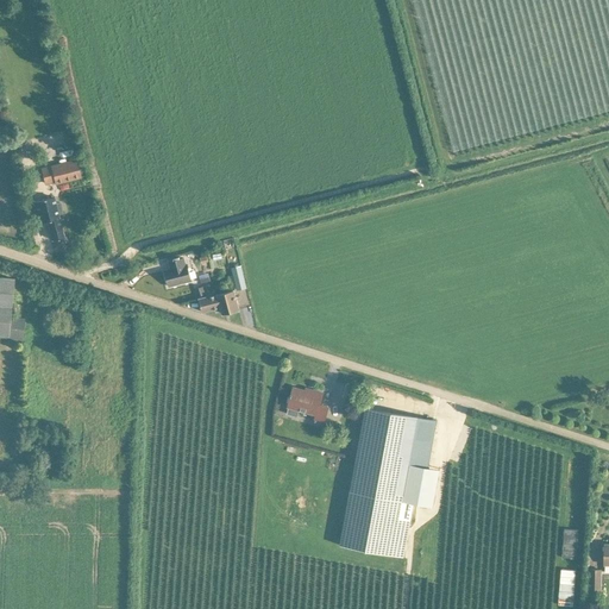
[(41,169),(45,186),(55,182),(55,184),(81,179),(76,159),(50,167),(41,169)]
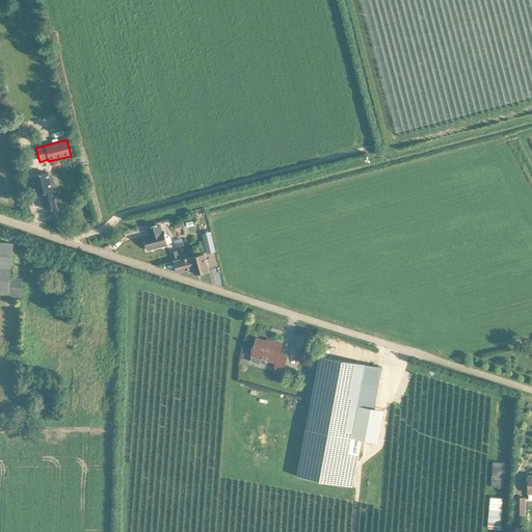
[(47,173),(30,178),(34,194),(41,192),(46,210),(56,207),(51,190),(55,189),(52,179),(49,180),(47,173)]
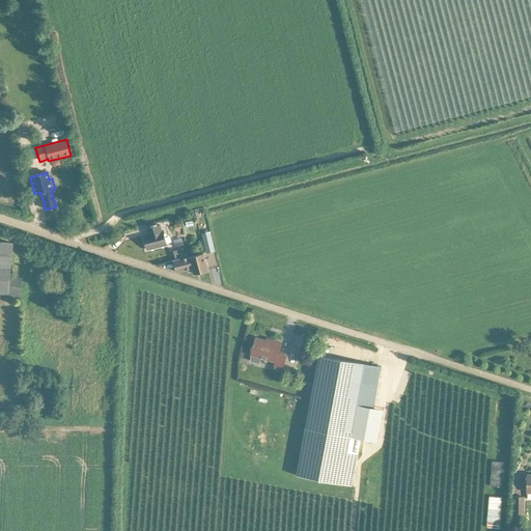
[(149,234),(144,235),(147,250),(167,245),(163,230),(162,231),(160,225),(147,228),(149,234)]
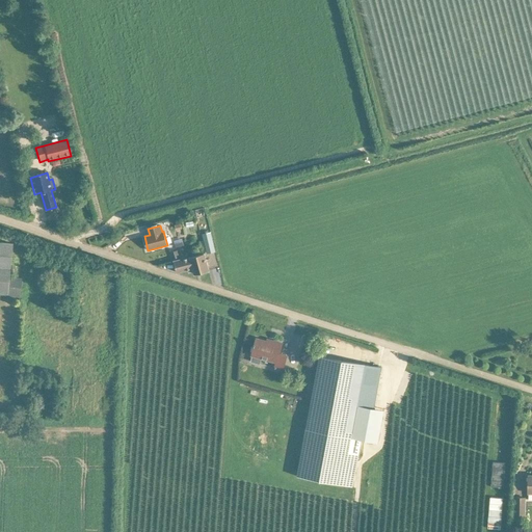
[(212,238),(204,241),(204,243),(206,250),(207,254),(215,251),(215,250),(215,248),(212,238)]
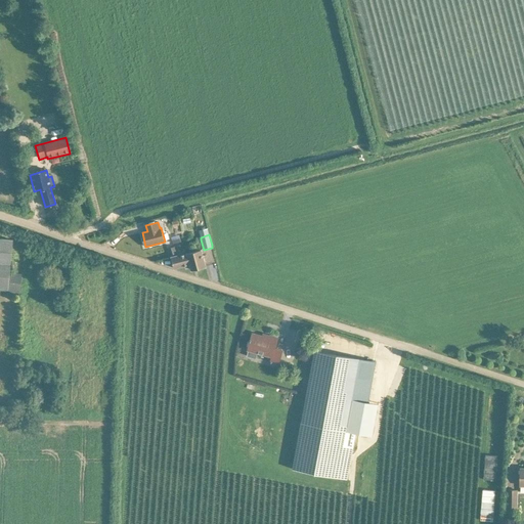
[(0,291),(18,294),(20,274),(8,273),(11,241),(0,238),(0,291)]
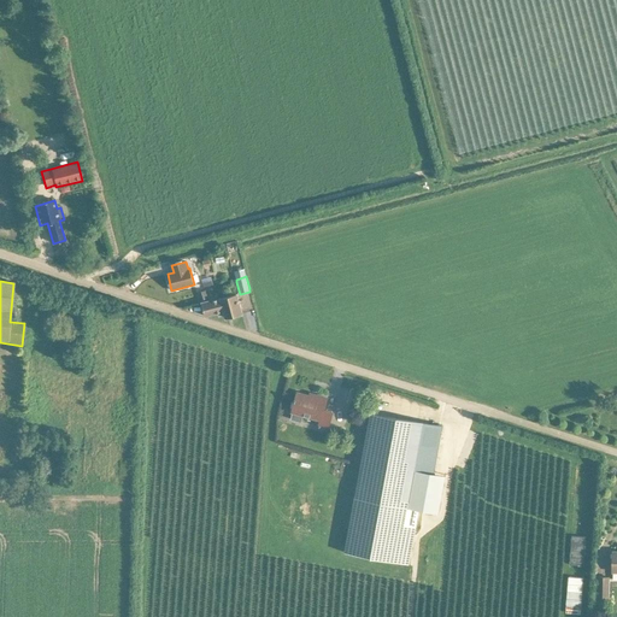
[(199,292),(201,300),(209,298),(206,291),(199,292)]
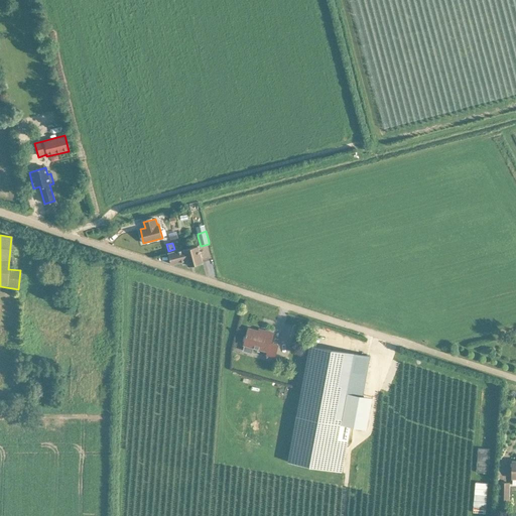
[(168,254),(169,255),(171,264),(187,260),(189,266),(203,263),(198,246),(168,254)]
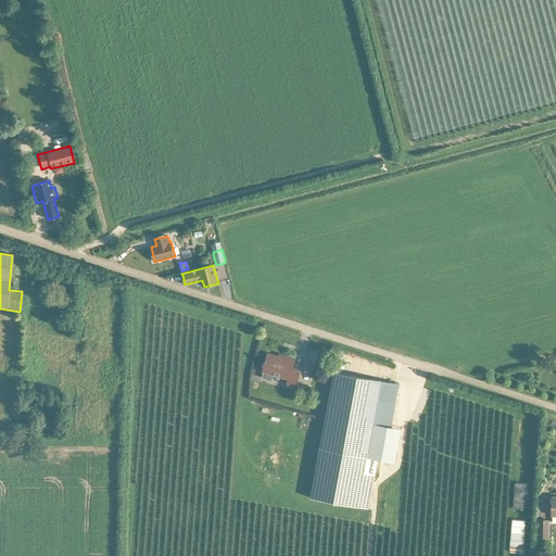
[(287,384),(295,387),(300,373),(291,370),(294,358),(279,354),(279,356),(268,354),(265,364),(263,371),(289,378),(287,384)]
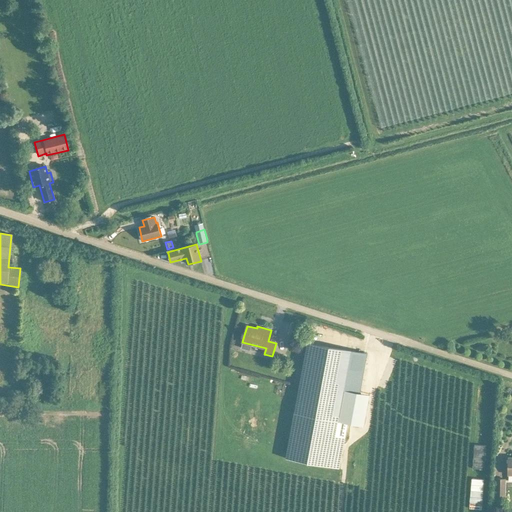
[(308,342),(287,458),(331,466),(339,468),(348,422),(338,421),(344,390),(359,392),(367,353),(308,342)]
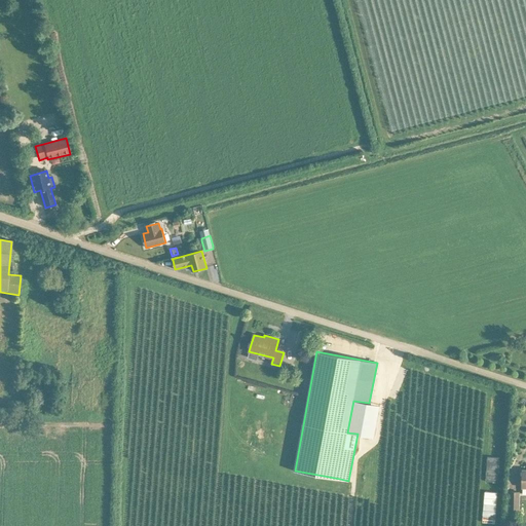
[(487,457),(485,482),(497,482),(499,458),(487,457)]
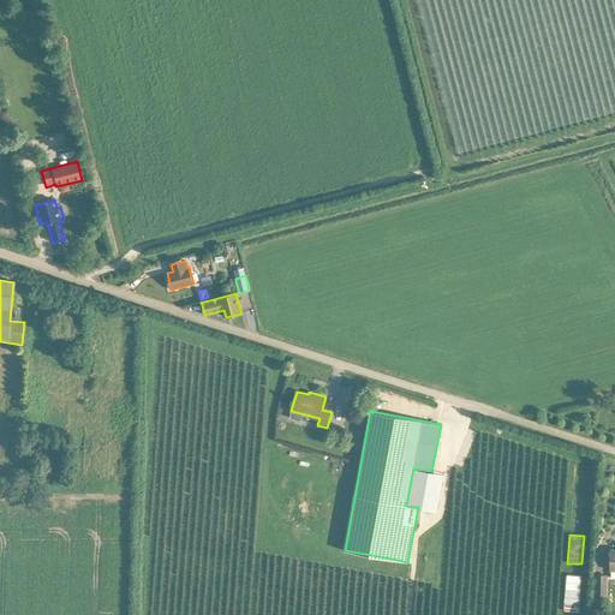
[(567,575),(565,610),(579,611),(581,577),(567,575)]
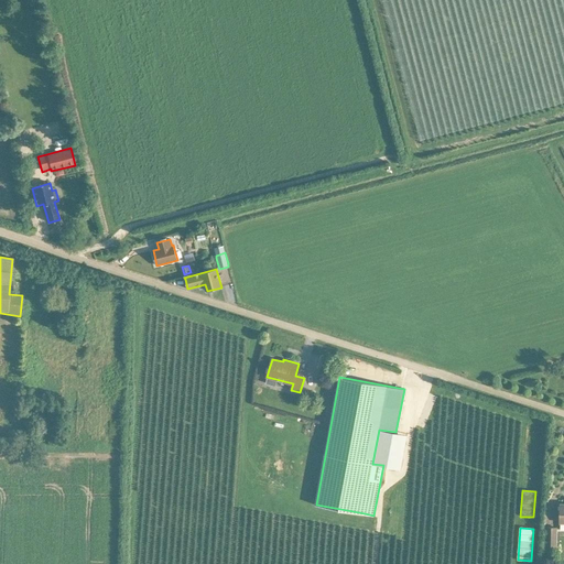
[(546,528),(546,548),(556,549),(556,529),(546,528)]
